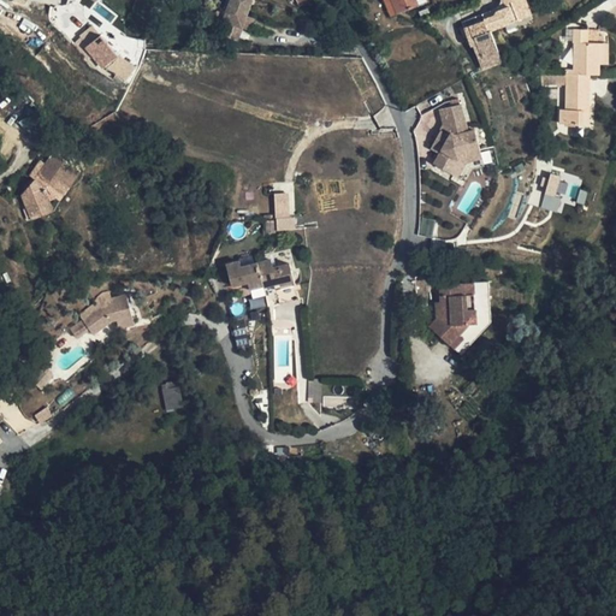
[(231,0),(226,16),(224,21),(227,21),(221,35),(237,41),(242,28),(247,15),(252,0),(231,0)]
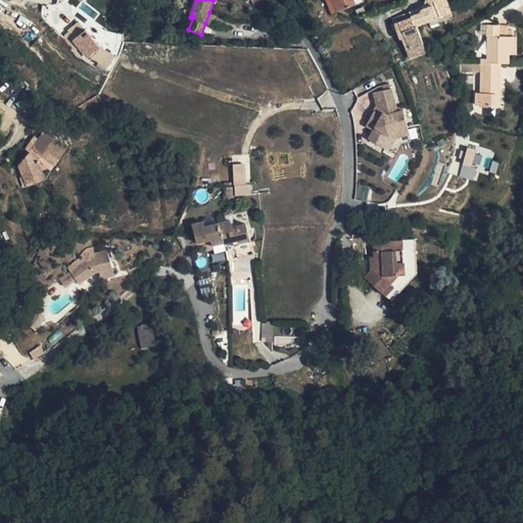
[(337,12),(332,0),(326,0),(332,14),(337,12)]
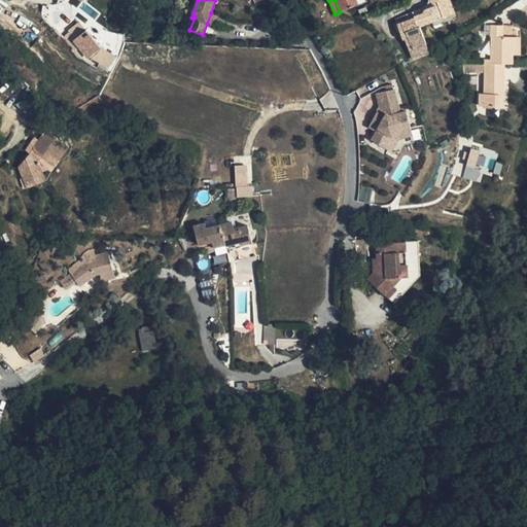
[(335,0),(340,12),(352,7),(359,4),(357,0),(335,0)]
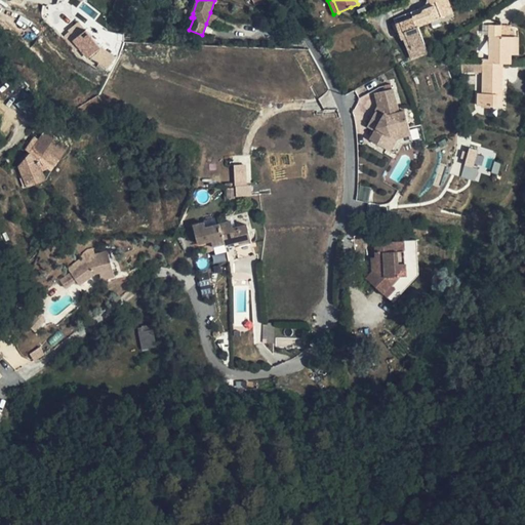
[(429,0),(429,2),(427,5),(425,6),(421,7),(396,18),(402,34),(406,31),(413,48),(428,43),(419,25),(451,12),(446,0),(429,0)]
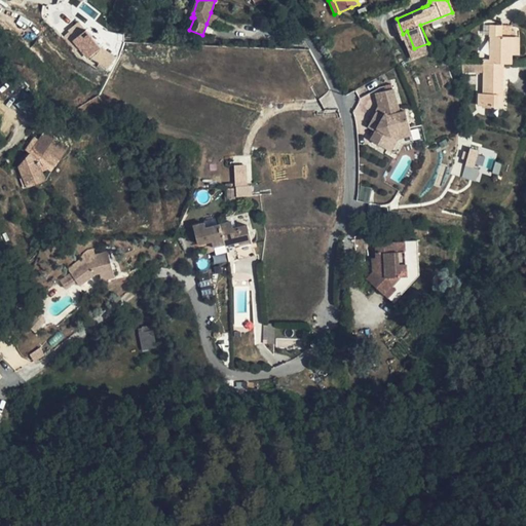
[(211,12),(207,24),(214,27),(218,15),(211,12)]
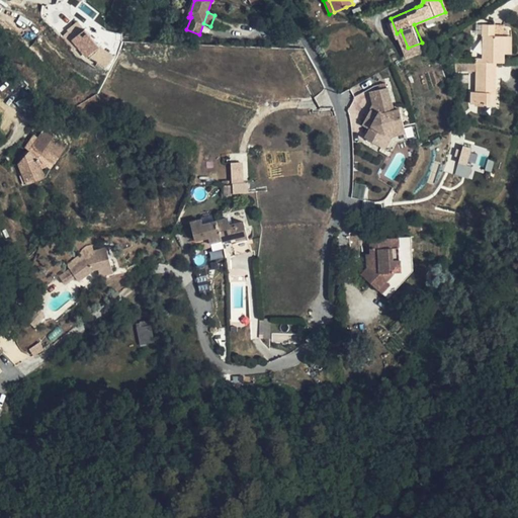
[(484,35),(483,62),(496,62),(505,63),(505,53),(505,35),(494,35),(494,28),(494,24),(484,24),(484,35)]
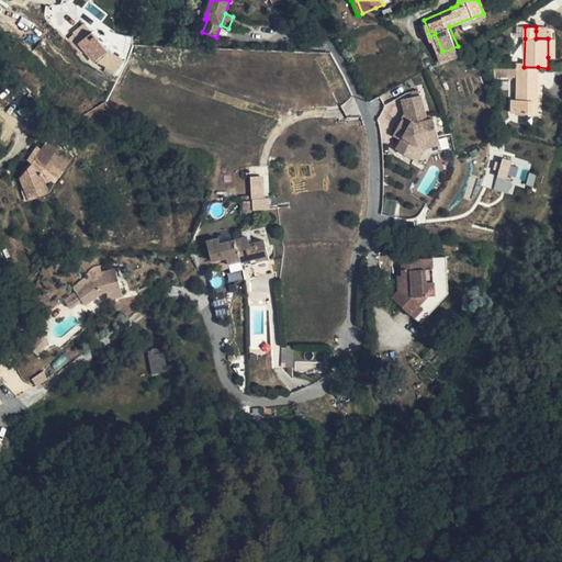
[(88,33),(77,52),(105,69),(117,49),(111,47),(88,33)]
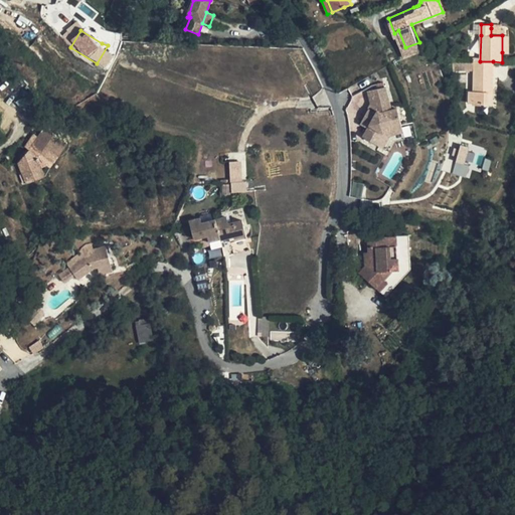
[(493,61),(480,61),(474,61),(455,61),(455,71),(474,71),(474,92),(469,92),(469,104),(488,104),(488,93),(493,93),(493,61)]
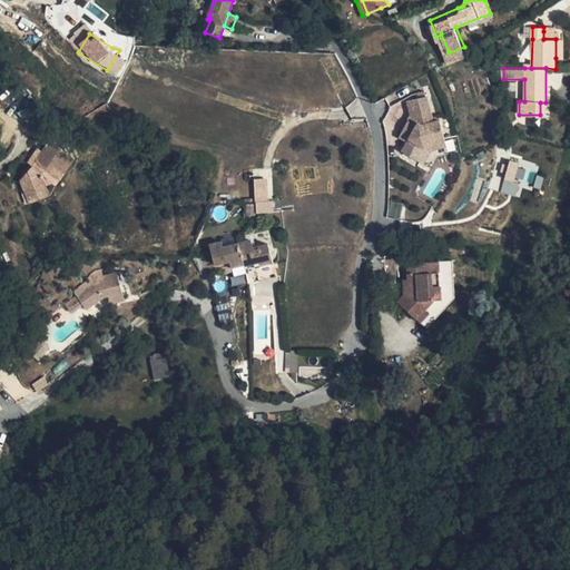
[(429,95),(410,100),(413,114),(402,136),(410,140),(404,150),(418,159),(428,143),(445,138),(442,120),(435,121),(429,95)]
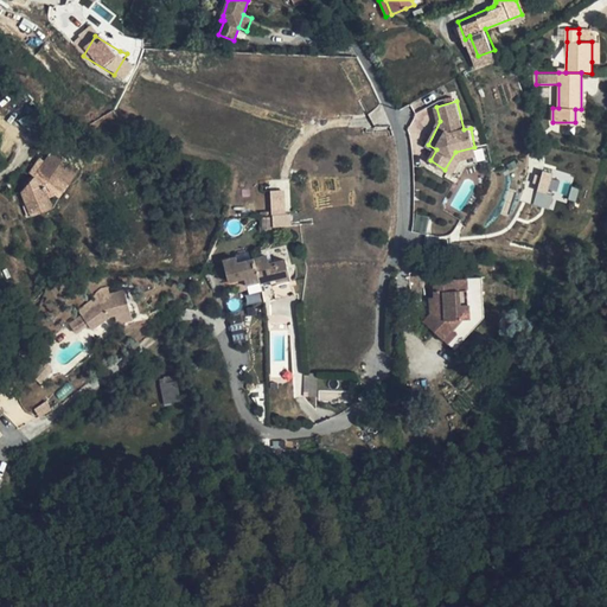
[(30,121),(40,135),(53,125),(42,110),(30,121)]
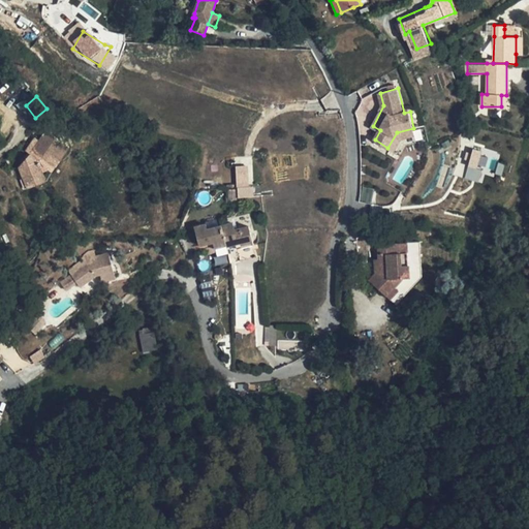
[(415,134),(413,128),(397,132),(387,148),(394,151),(402,138),(415,134)]
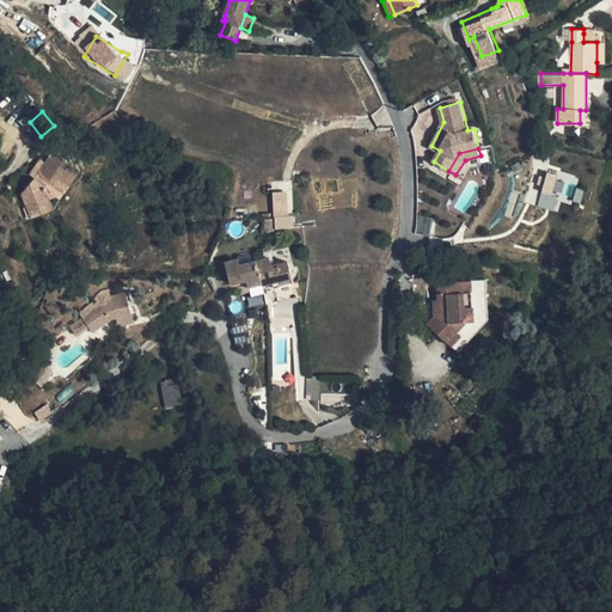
[(55,195),(75,166),(54,151),(36,177),(23,193),(32,218),(55,209),(47,189),(55,195)]
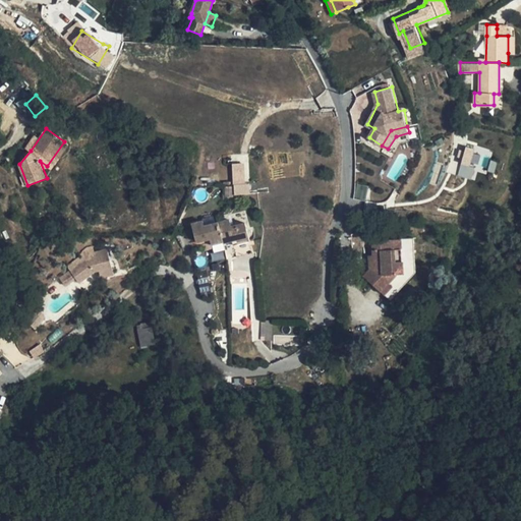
[(64,141),(47,166),(51,168),(68,145),(64,141)]
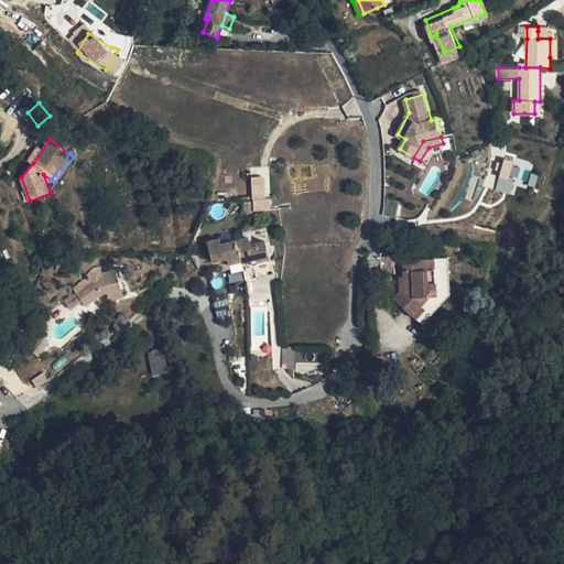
[(502,159),(496,191),(512,194),(514,183),(508,181),(512,160),(502,159)]
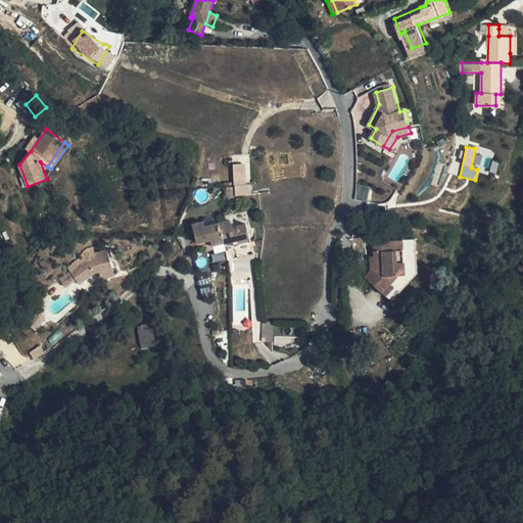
[(245,184),(235,185),(236,195),(245,194),(245,184)]
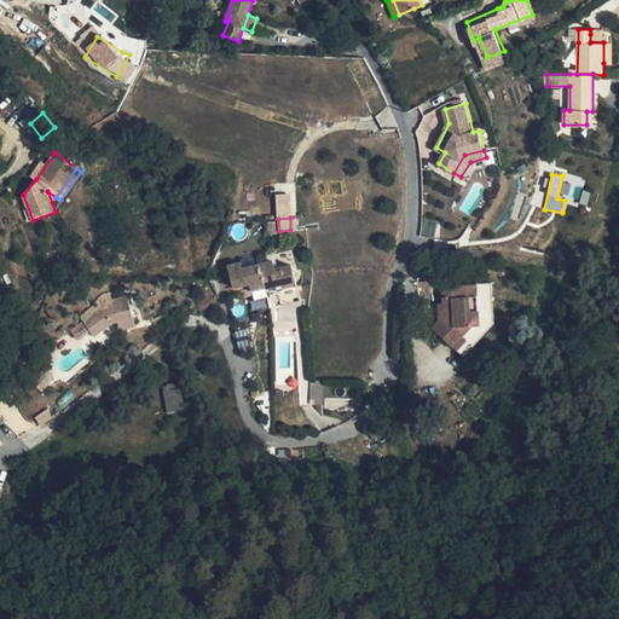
[(267,233),(277,233),(276,219),(266,220),(267,233)]
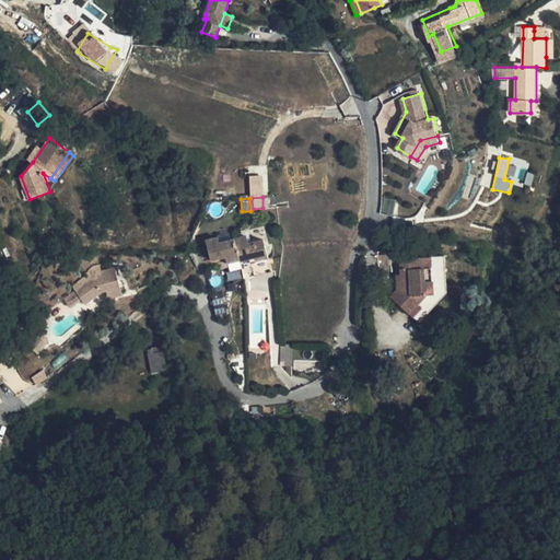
[(218,237),(206,241),(212,265),(241,257),(242,259),(254,256),(255,260),(268,256),(264,240),(248,243),(246,235),(220,243),(218,237)]
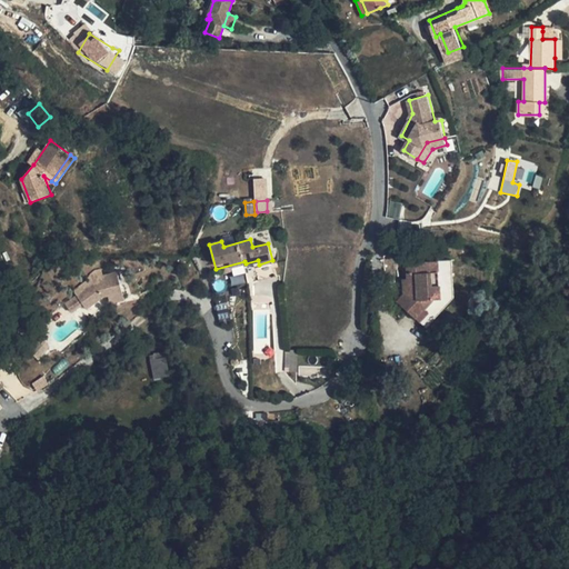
[(399,302),(427,328),(455,297),(452,260),(408,262),(409,280),(405,281),(406,295),(399,302)]
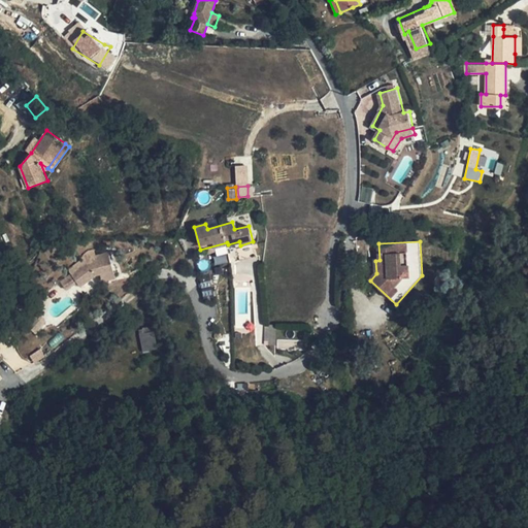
[(112,270),(108,253),(95,257),(96,261),(87,264),(60,283),(65,290),(76,282),(79,286),(96,275),(100,273),(112,270)]
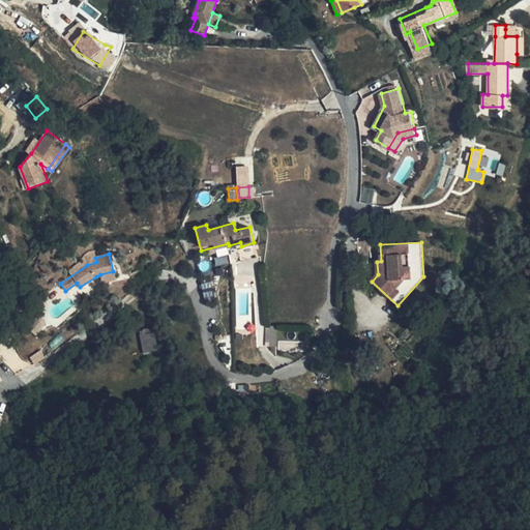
[(214,258),(215,265),(229,264),(228,257),(214,258)]
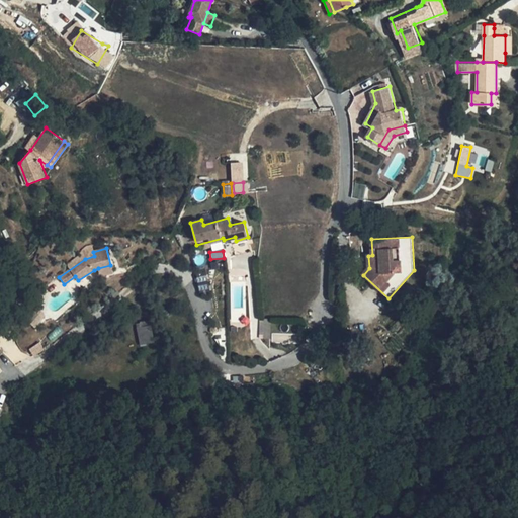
[(113,272),(110,265),(98,268),(100,276),(113,272)]
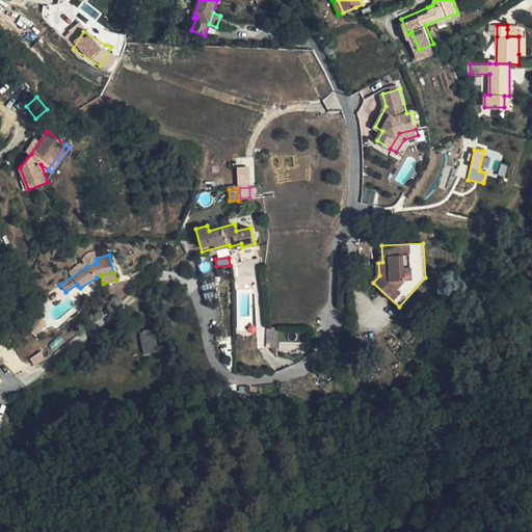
[(277,327),(269,326),(267,326),(266,347),(277,348),(277,327)]
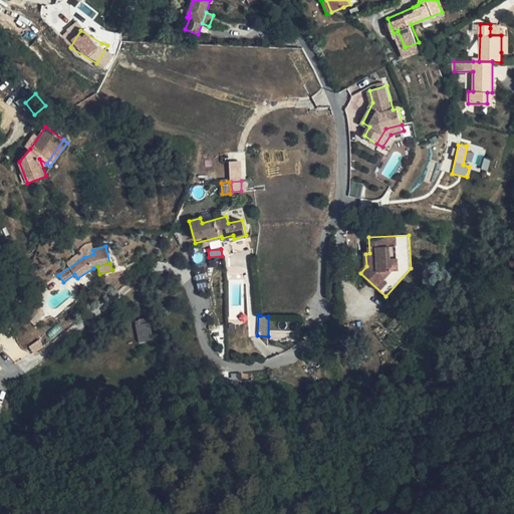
[(146,317),(134,321),(140,343),(153,339),(146,317)]
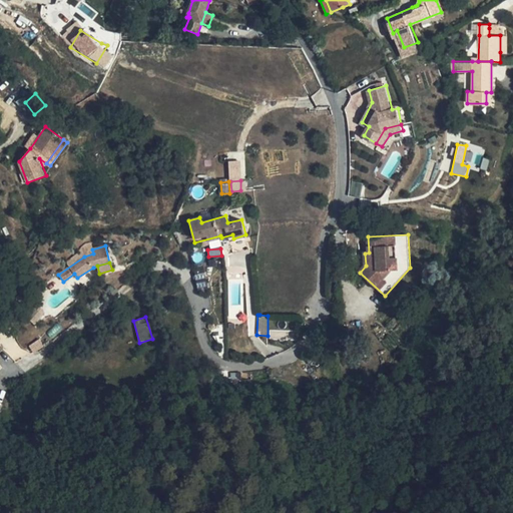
[(270,319),(268,338),(295,340),(296,321),(270,319)]
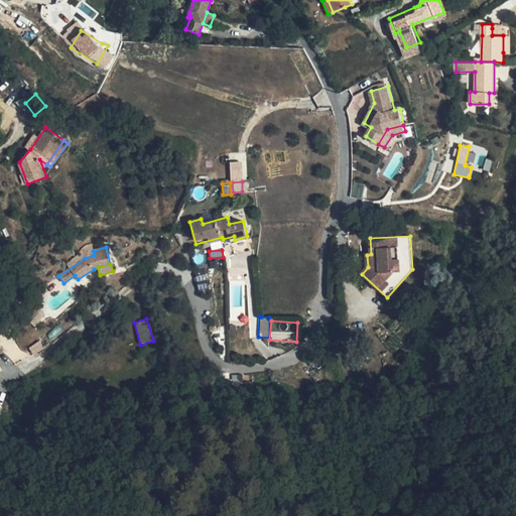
[(0,387),(9,377),(4,373),(0,377),(0,387)]
